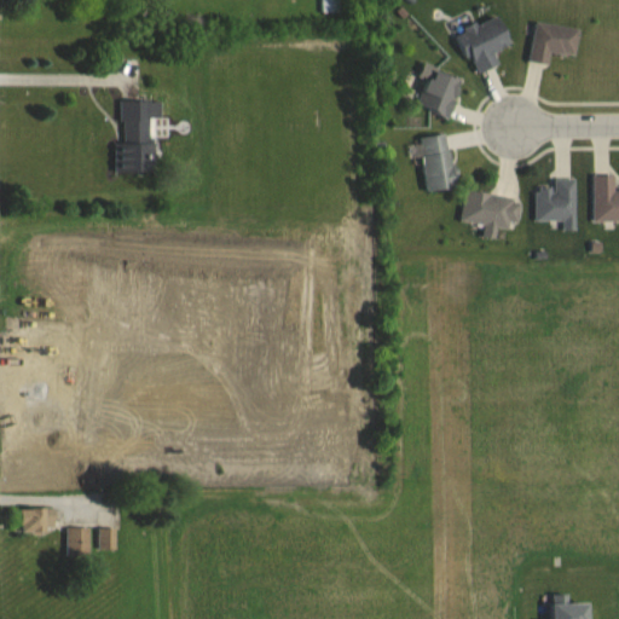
[(320,0),(320,12),(340,12),(339,0),(320,0)]
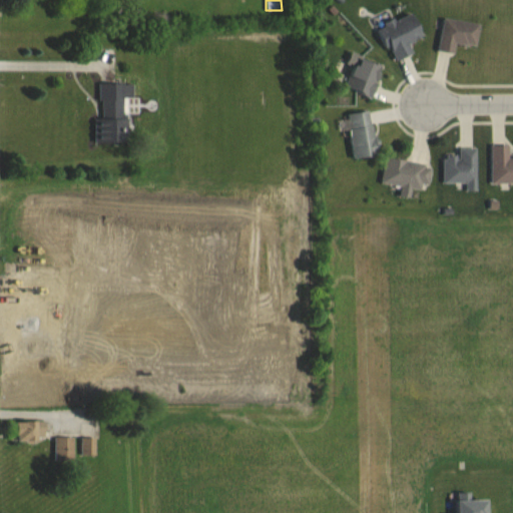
[(392,62),(416,54),(412,42),(426,37),(418,14),(380,26),(392,62)]
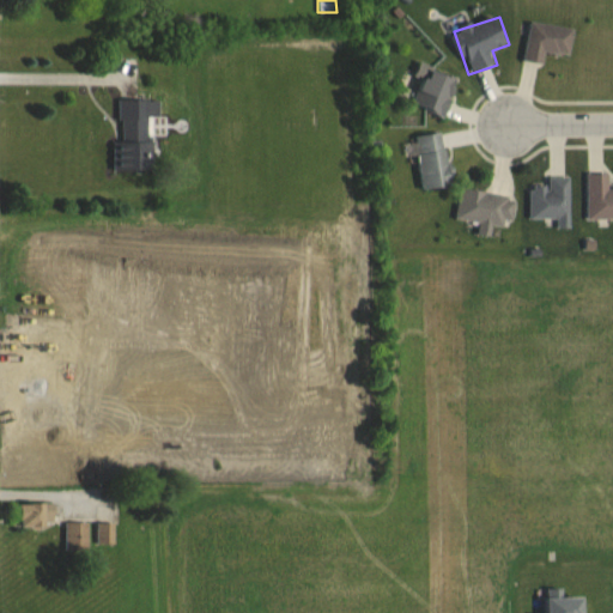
[(576,28),(532,22),(526,61),(546,64),(547,50),(572,54),(576,28)]
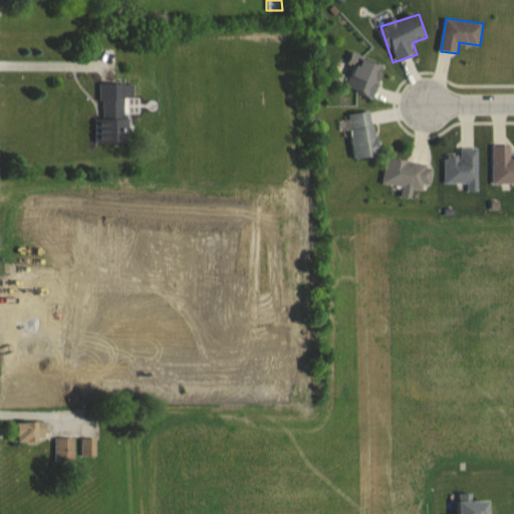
[(384,65),(355,56),(346,88),(375,96),(384,65)]
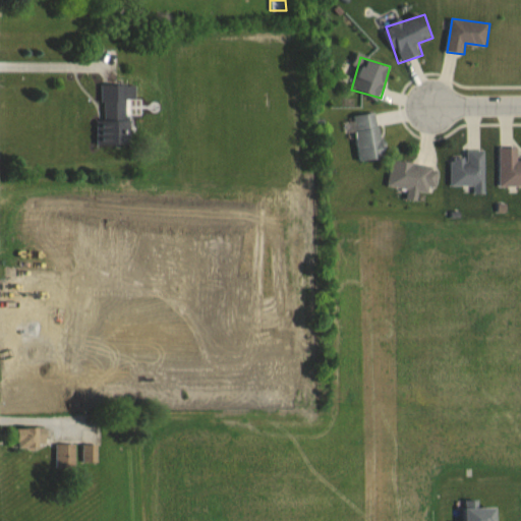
[(100,142),(130,143),(131,85),(101,84),(100,142)]
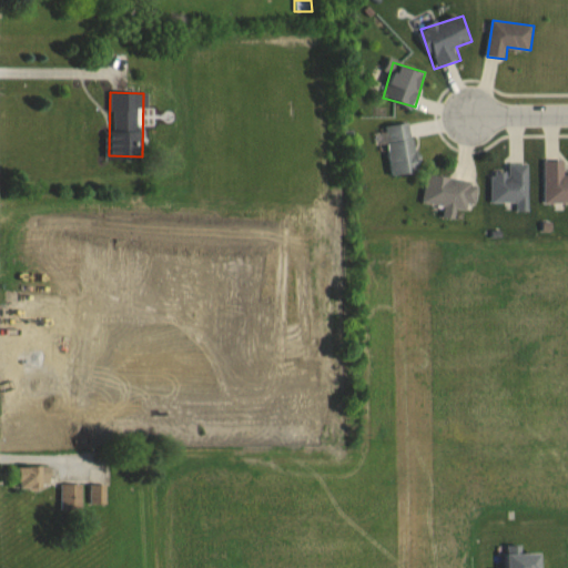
[(385,125),(391,174),(419,171),(414,122),(385,125)]
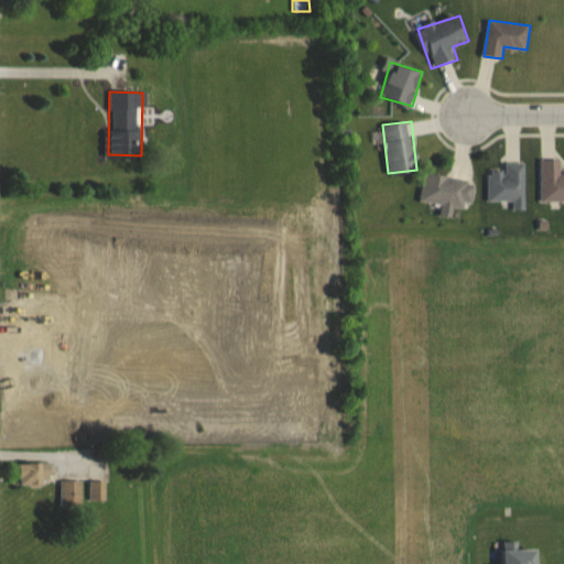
[(563,199),(563,173),(561,173),(561,159),(541,159),(541,201),(563,199)]
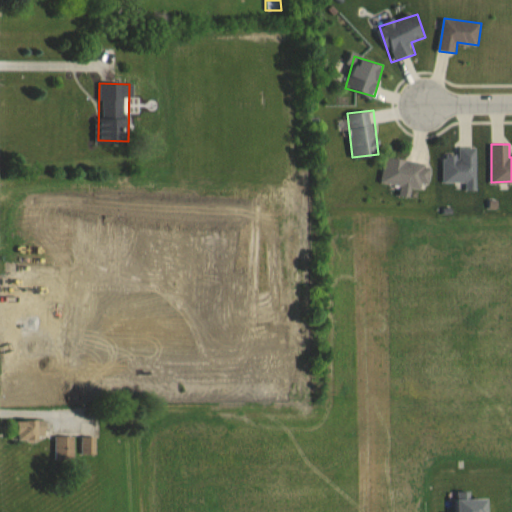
[(443,181),(465,181),(465,189),(476,189),(476,148),(443,148),(443,181)]
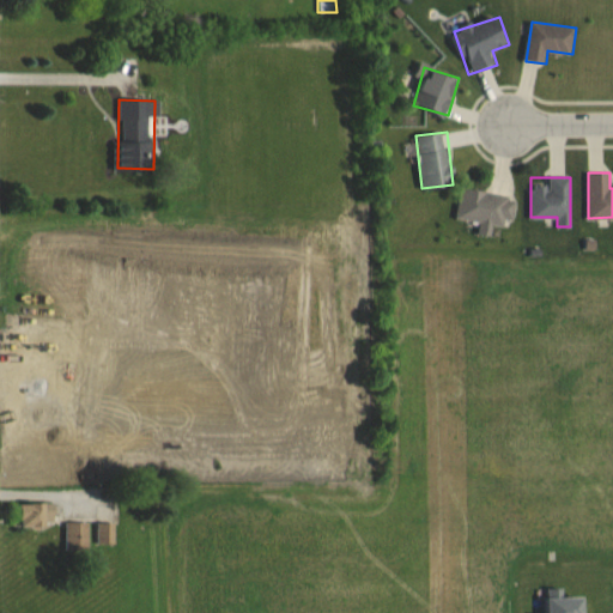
[(456,218),(480,223),(478,234),(492,235),(495,222),(511,225),(516,196),(461,188),(456,218)]
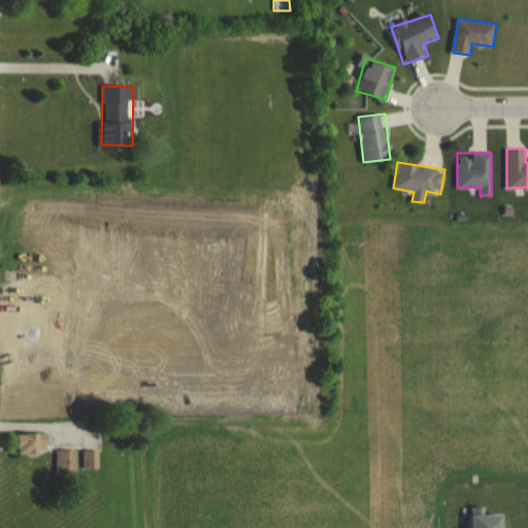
[(20,455),(48,455),(48,434),(21,434),(20,455)]
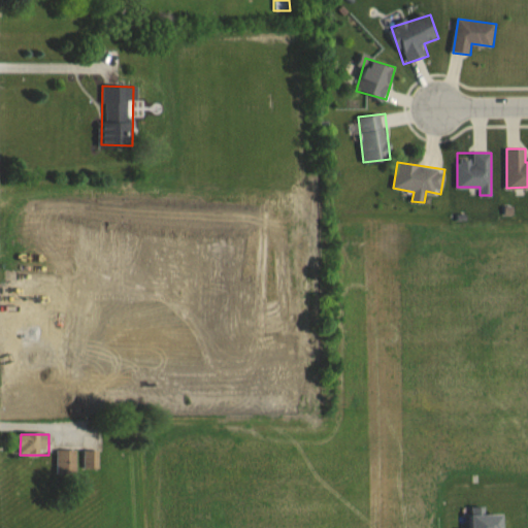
[(57,451),(57,474),(77,474),(77,451),(57,451)]
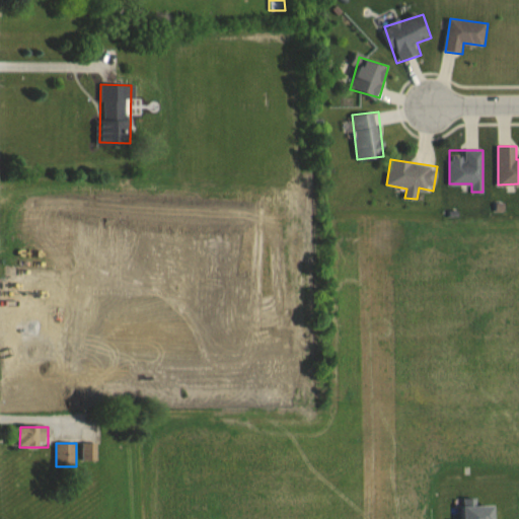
[(97,461),(97,443),(82,443),(82,461),(97,461)]
